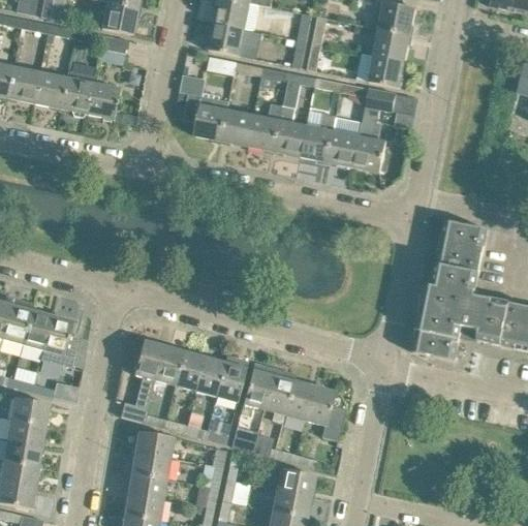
[(19,0),(17,10),(35,14),(37,0),(19,0)]
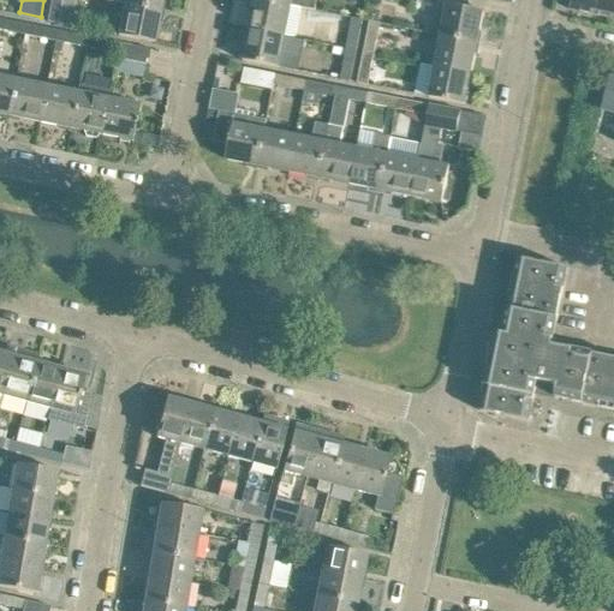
[(59,21),(63,0),(52,0),(48,18),(59,21)]
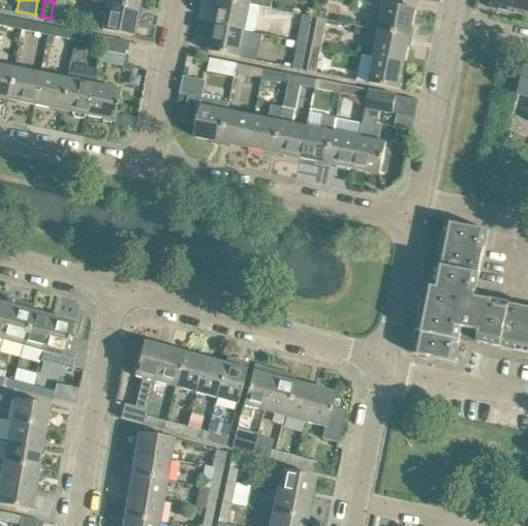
[(133,34),(138,7),(105,0),(100,27),(133,34)]
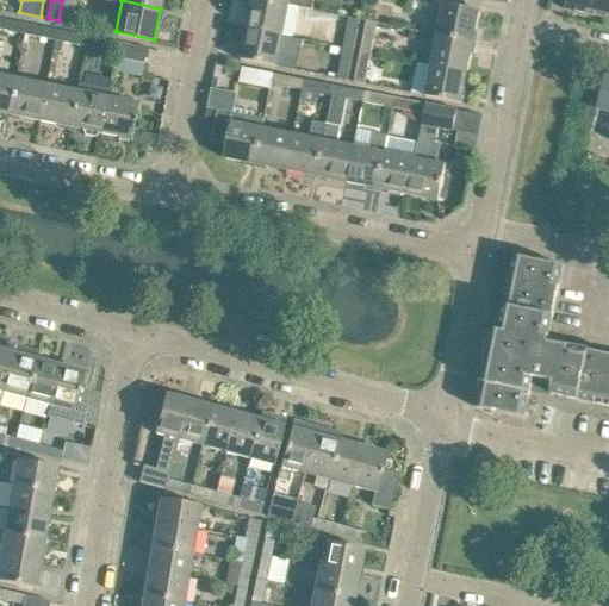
[(294,35),(300,4),(283,0),(253,0),(248,25),(284,32),(294,35)]
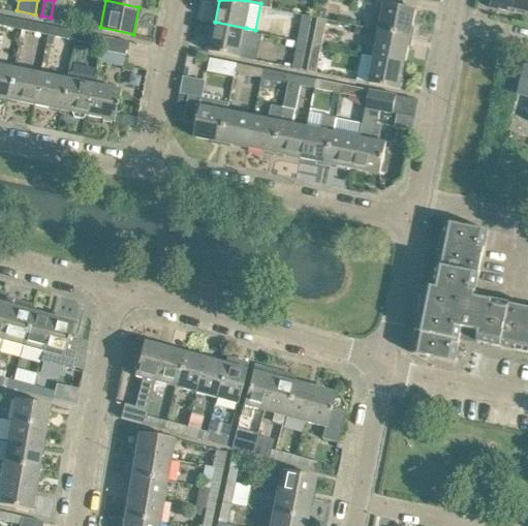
[(514,10),(516,0),(492,0),(491,5),(514,10)]
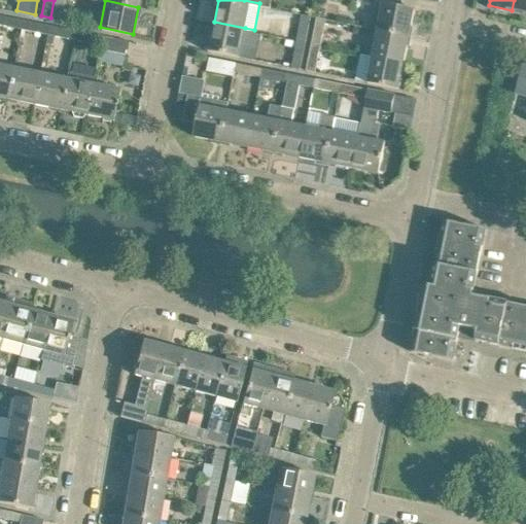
[(514,0),(512,10),(525,13),(525,0),(514,0)]
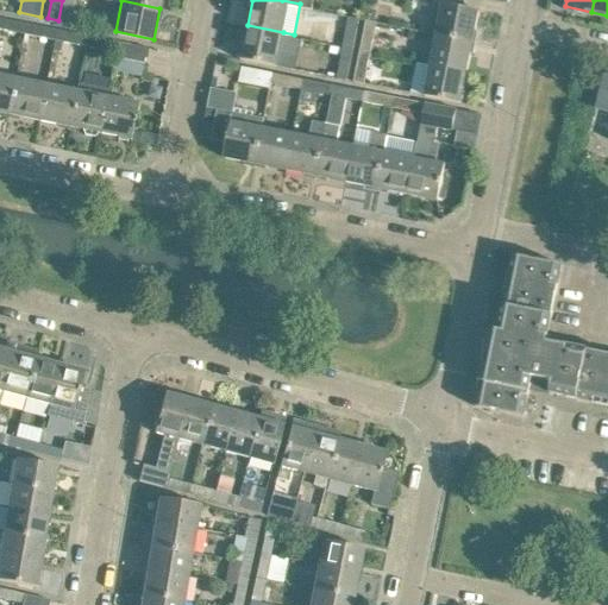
[(474,41),(480,8),(443,1),(437,32),(474,41)]
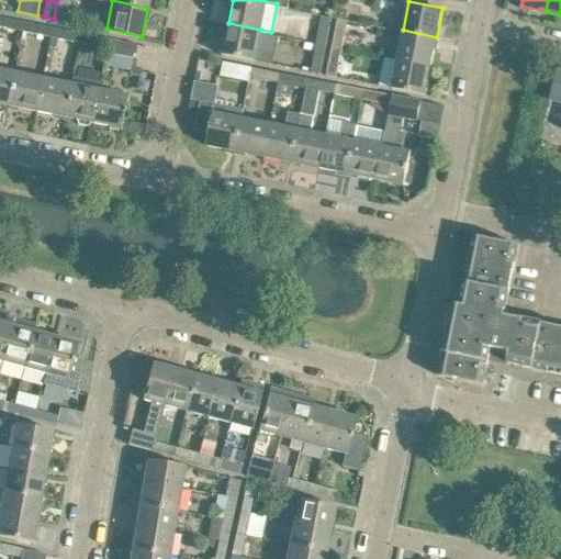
[(338,4),(336,15),(347,18),(349,7),(338,4)]
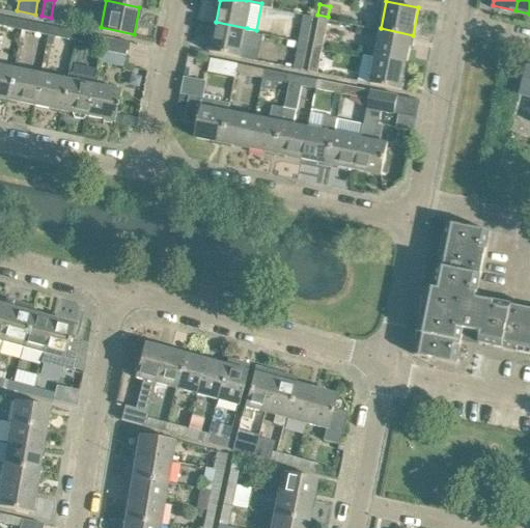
[(308,40),(314,15),(305,12),(300,39),(308,40)]
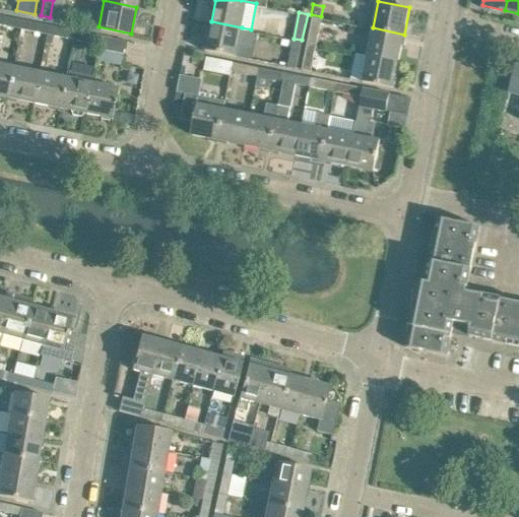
[(0,22),(20,27),(21,17),(0,13),(0,22)]
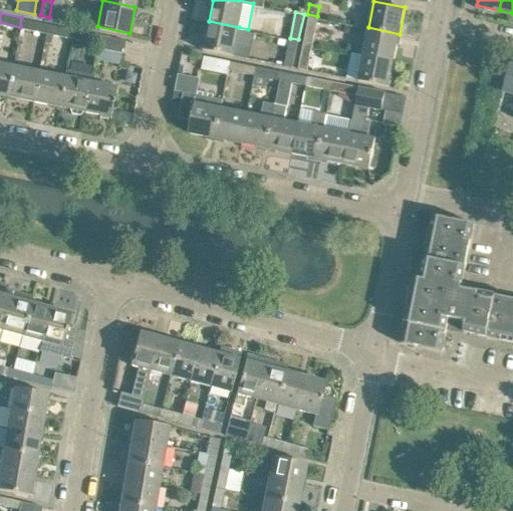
[(313,42),(318,16),(310,15),(305,41),(313,42)]
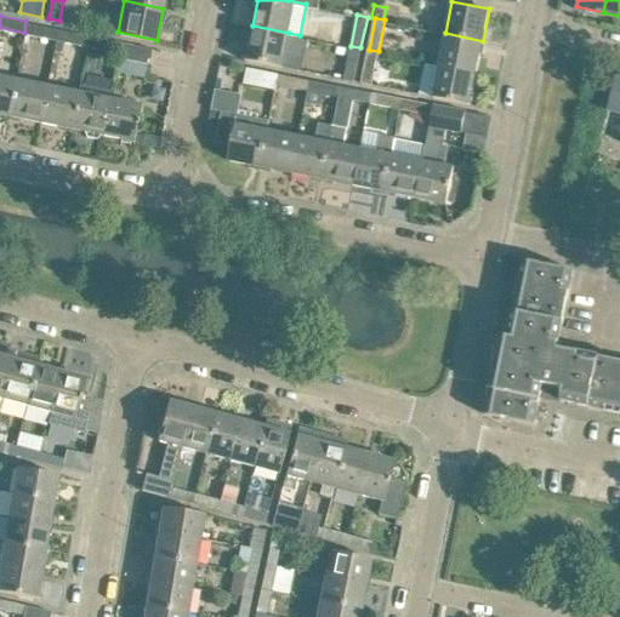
[(55,39),(57,27),(26,21),(24,33),(55,39)]
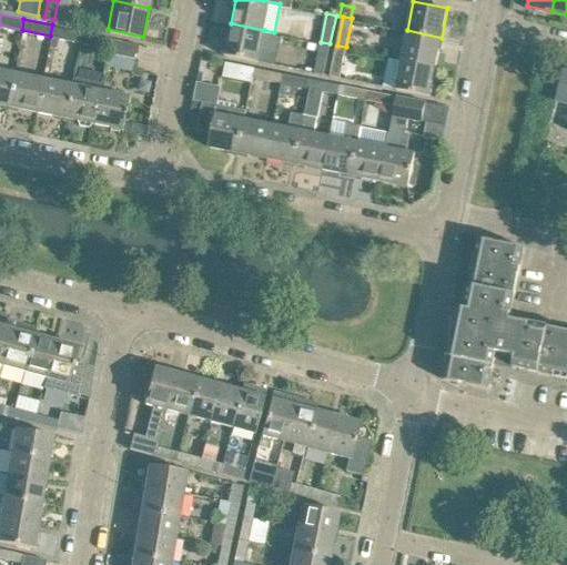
[(259,60),(264,30),(231,23),(225,53),(259,60)]
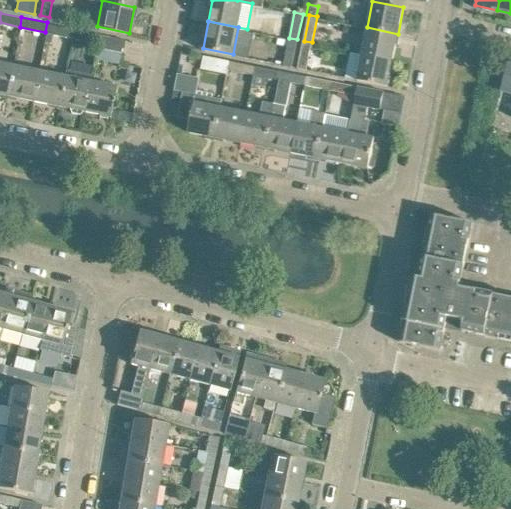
[(71,37),(73,28),(47,22),(45,32),(71,37)]
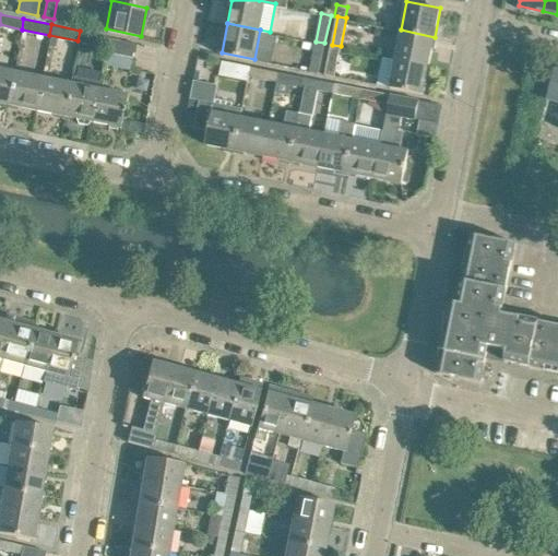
[(429,64),(435,37),(401,30),(395,58),(429,64)]
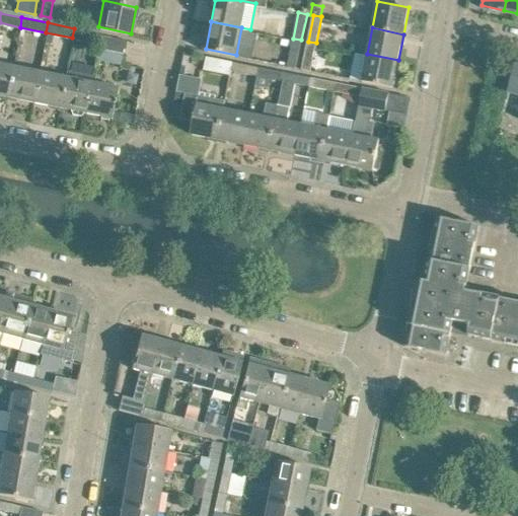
[(98,43),(100,33),(74,28),(72,38),(98,43)]
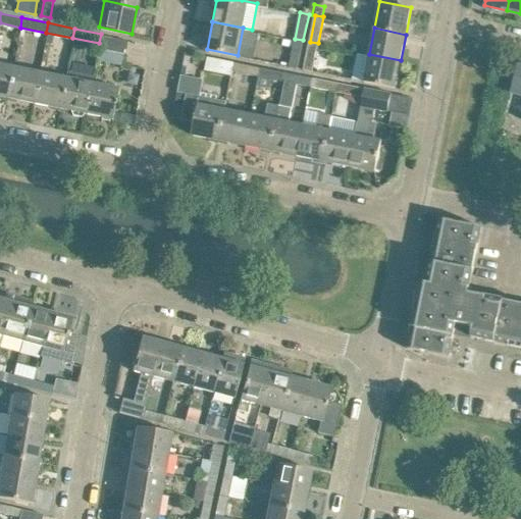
[(101,34),(99,43),(99,48),(125,53),(128,39),(101,34)]
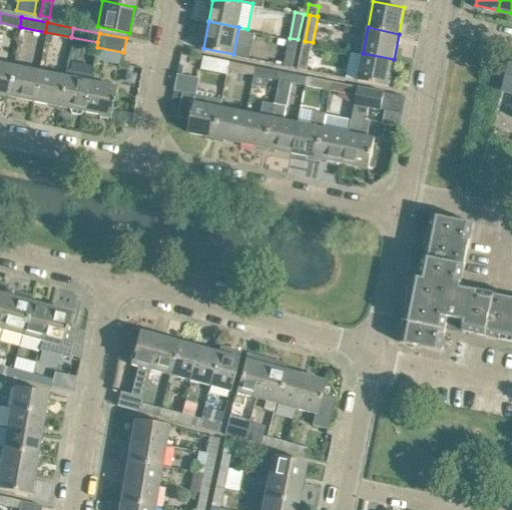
[(293,65),(298,39),(290,38),(285,63),(293,65)]
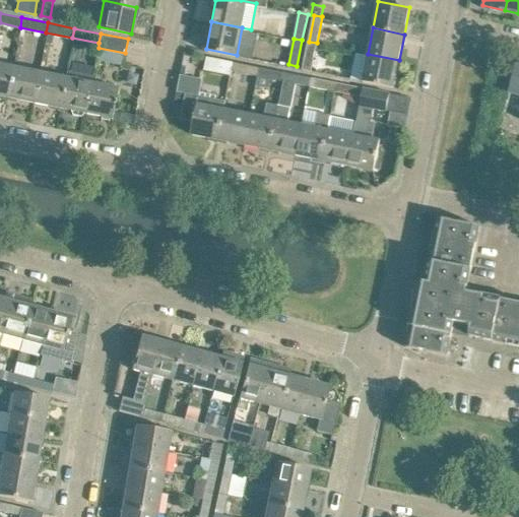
[(312,69),(317,43),(309,42),(304,67),(312,69)]
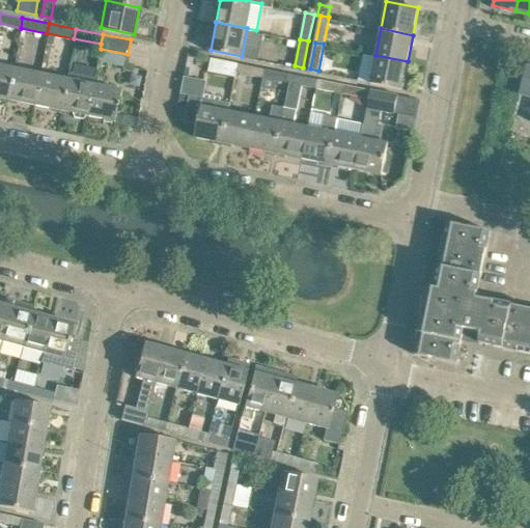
[(402,87),(408,61),(375,55),(370,81),(402,87)]
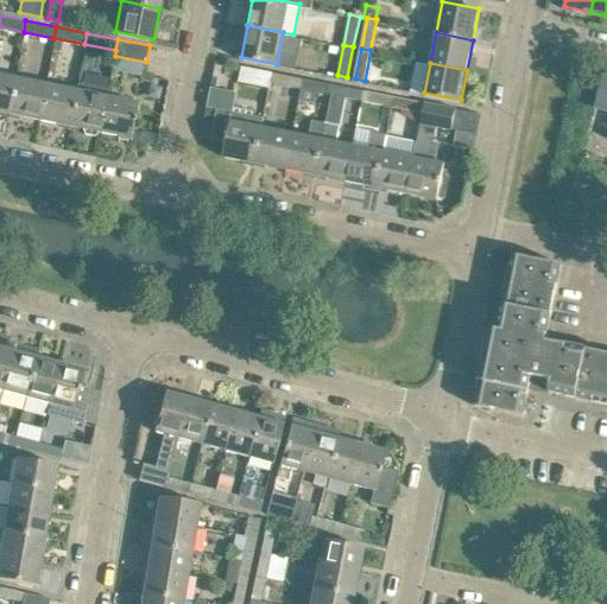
[(271,82),(273,70),(244,64),(240,81),(270,87),(271,82)]
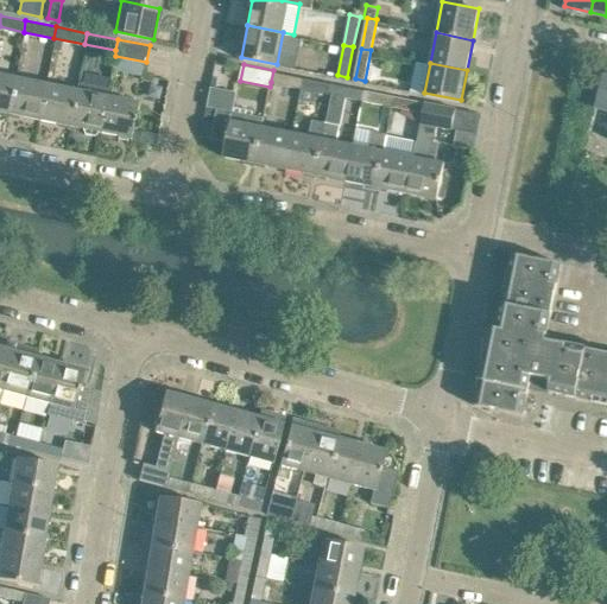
[(301,88),(304,76),(273,70),(271,82),(301,88)]
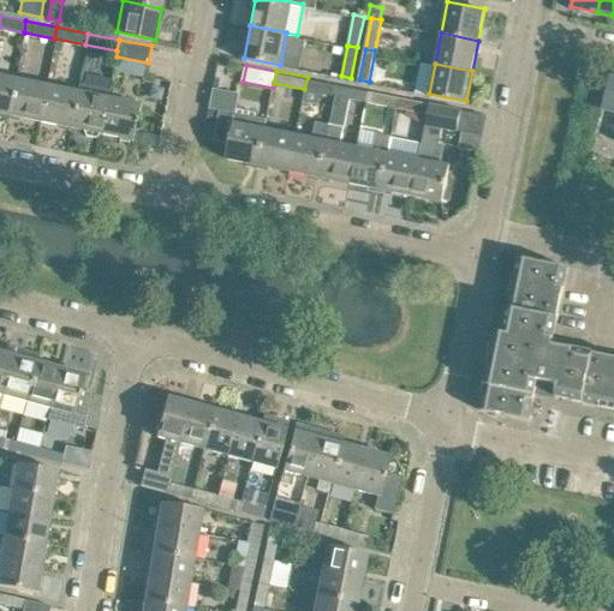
[(0,111),(7,113),(15,77),(0,73),(0,111)]
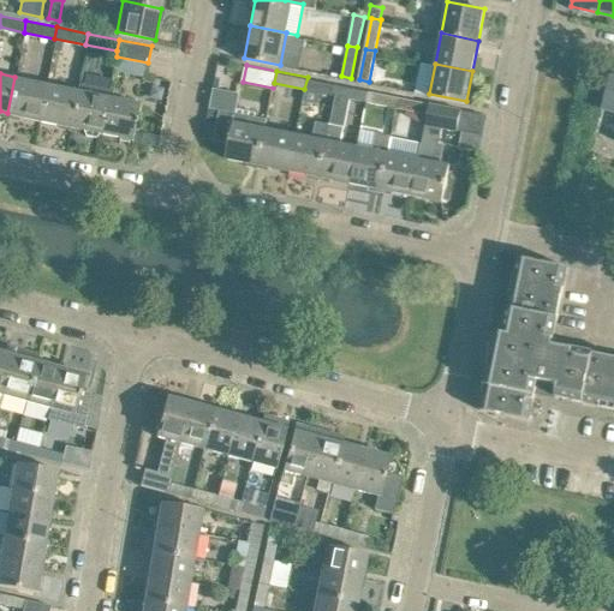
[(39,119),(46,83),(15,77),(7,113),(39,119)]
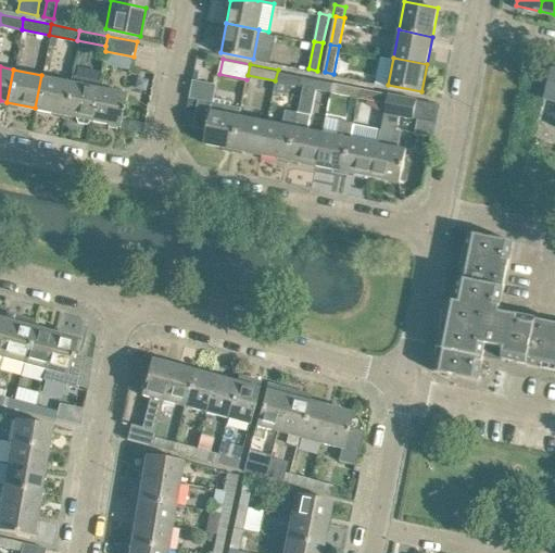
[(303,86),(305,75),(278,70),(275,80),(274,89),(287,91),(288,83),(303,86)]
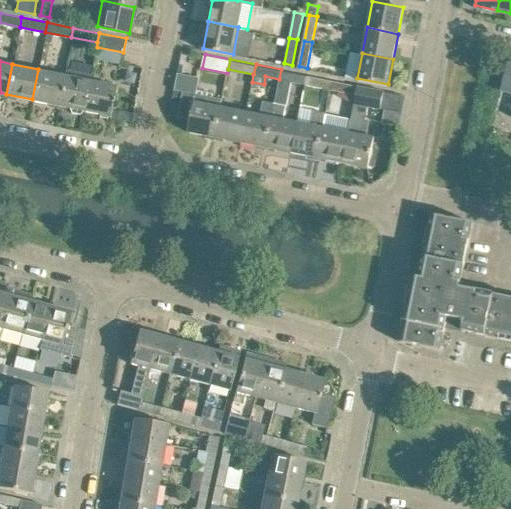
[(58,104),(64,74),(38,69),(32,99),(58,104)]
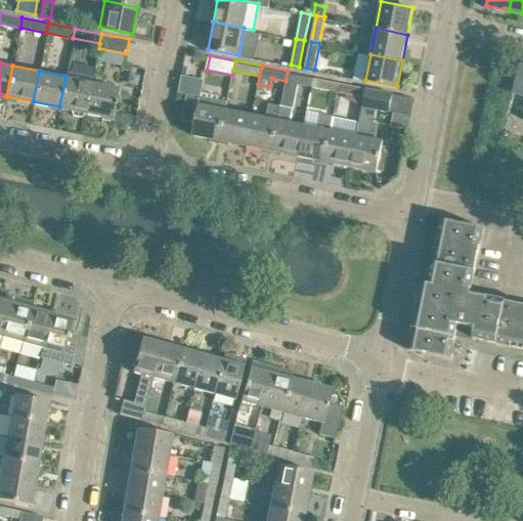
[(312,86),(314,76),(288,71),(286,81),(312,86)]
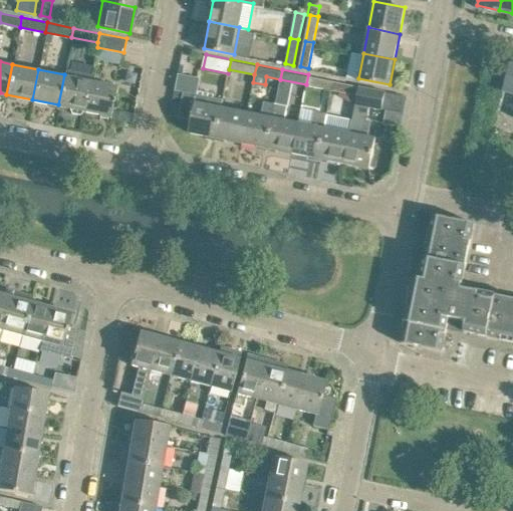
[(83,109),(89,79),(90,75),(67,70),(66,74),(64,74),(58,104),(70,106),(72,111),(80,112),(83,109)]
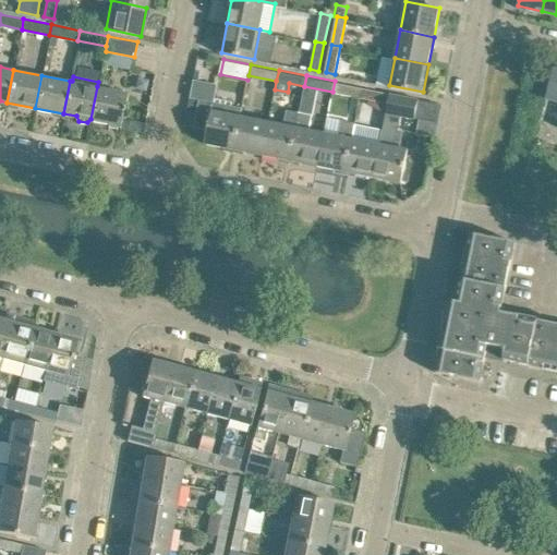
[(361,97),(363,86),(335,81),(333,92),(361,97)]
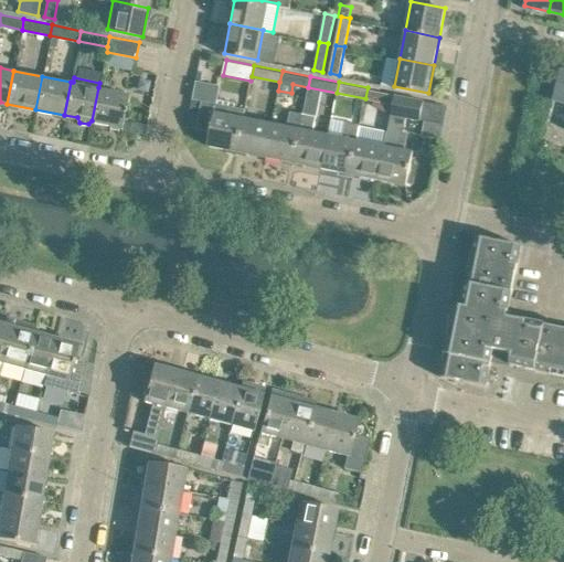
[(121,126),(128,93),(98,87),(92,120),(121,126)]
